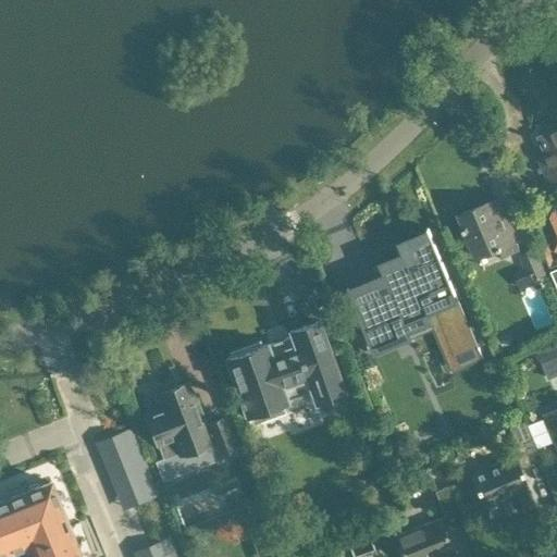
[(542,165),(549,186),(554,196),(556,195),(556,130),(541,136),(551,161),(542,165)]
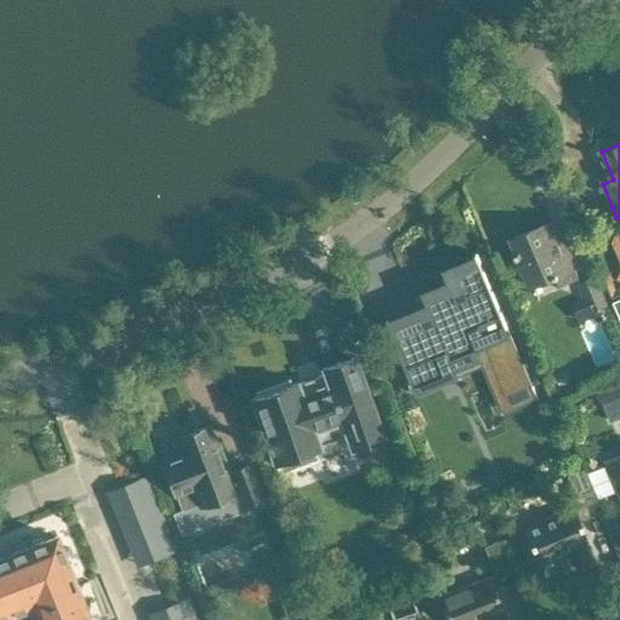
[(517,252),(515,253),(516,258),(520,257),(530,285),(555,275),(560,286),(578,279),(574,267),(563,241),(561,242),(552,222),(514,237),(517,252)]
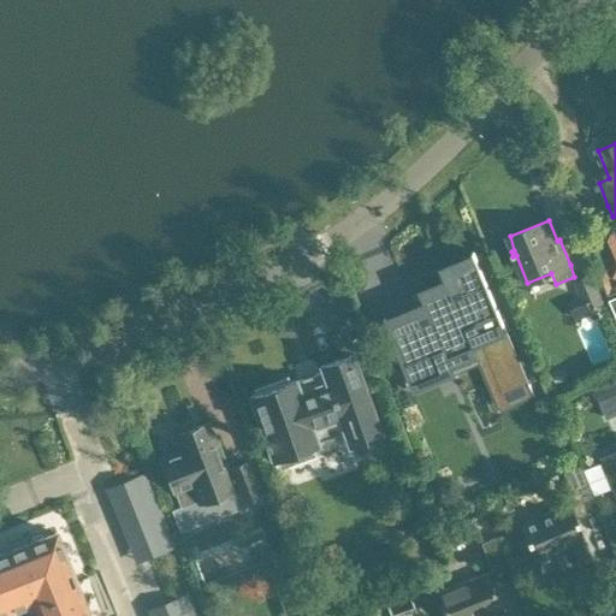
[(592,232),(611,274),(615,271),(615,227),(614,223),(592,232)]
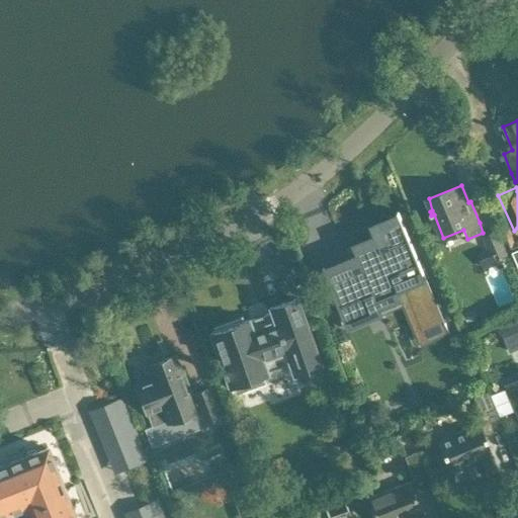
[(357,253),(323,267),(348,328),(383,313),(404,305),(421,345),(449,333),(428,280),(399,211),(371,223),(376,233),(352,243),(357,253)]
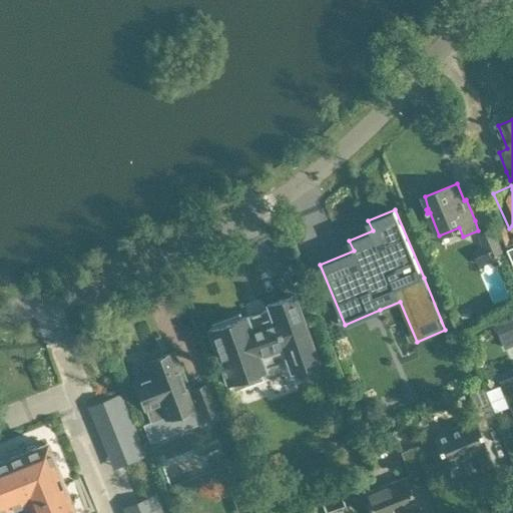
[(501,252),(491,228),(479,233),(484,247),(475,250),(480,264),(493,259),(492,255),(501,252)]
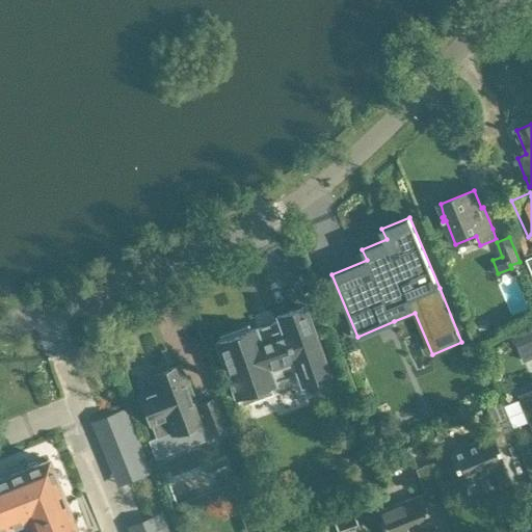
[(331,374),(307,306),(278,315),(281,320),(274,322),(275,325),(264,329),(263,326),(257,328),(257,327),(250,329),(249,325),(222,335),(224,339),(217,341),(232,379),(230,380),(231,384),(233,384),(237,396),(244,394),(246,401),(273,392),(270,384),(300,374),(303,383),(331,374)]
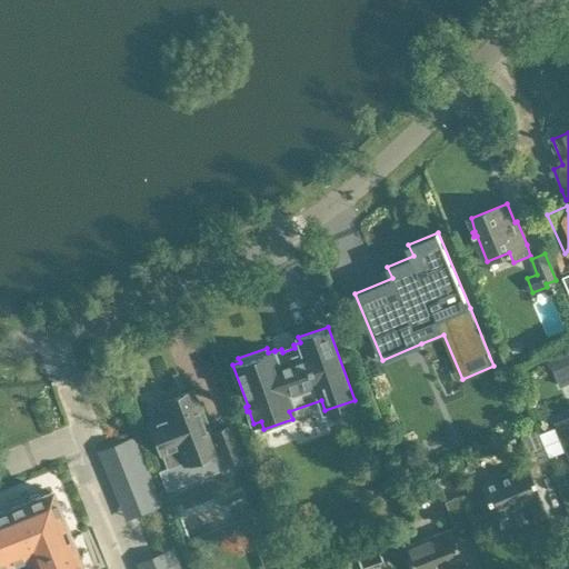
[(545,353),(558,387),(568,381),(568,351),(567,346),(545,353)]
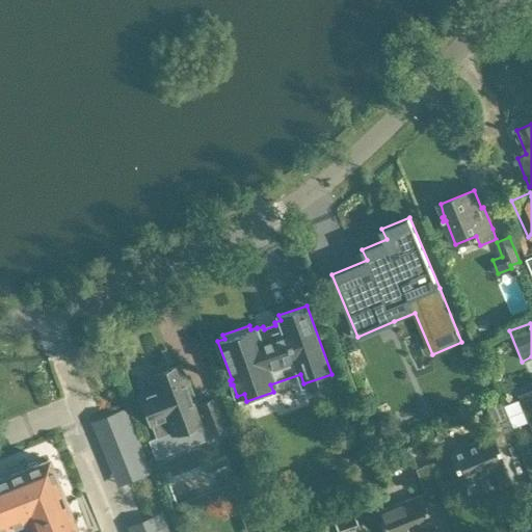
[(162,403),(143,409),(154,436),(169,431),(171,435),(208,422),(213,439),(229,432),(217,401),(197,408),(186,374),(181,376),(177,365),(152,374),(162,403)]
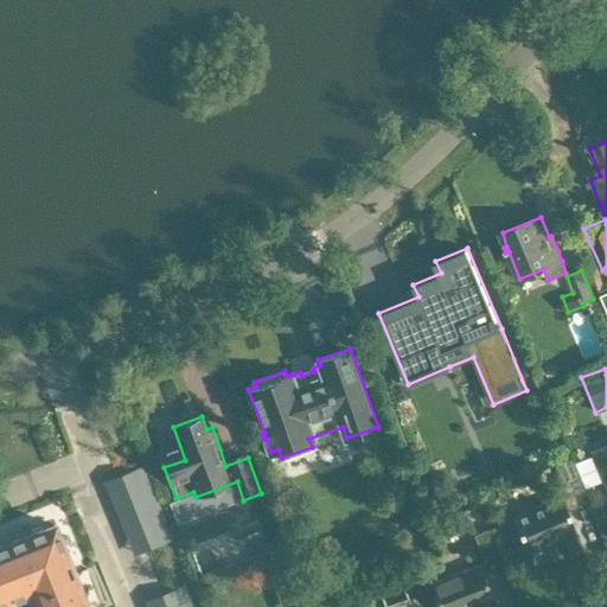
[(592,454),(572,462),(580,480),(582,487),(602,479),(606,486),(606,489),(606,442),(589,451),(592,454)]
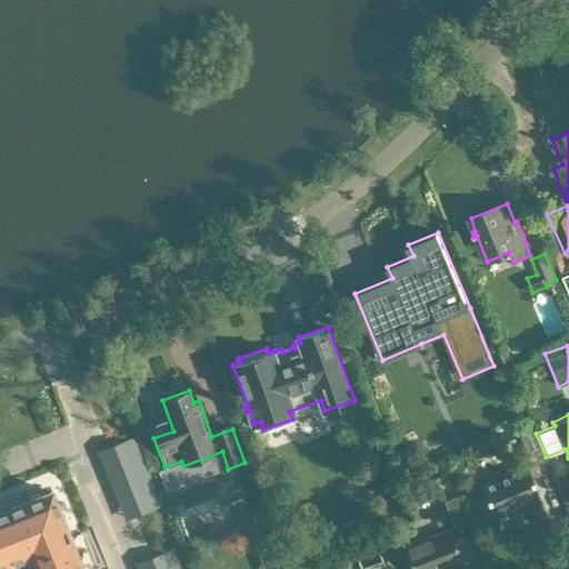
[(479,485),(483,497),(492,517),(525,503),(532,522),(547,517),(531,479),(551,470),(535,429),(519,436),(530,463),(479,485)]
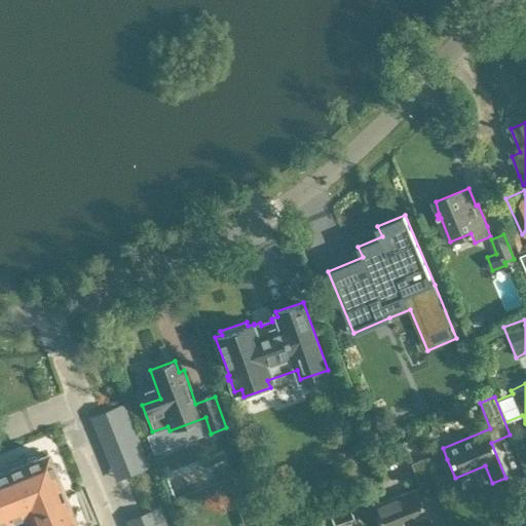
[(512,438),(502,442),(506,453),(516,449),(512,438)]
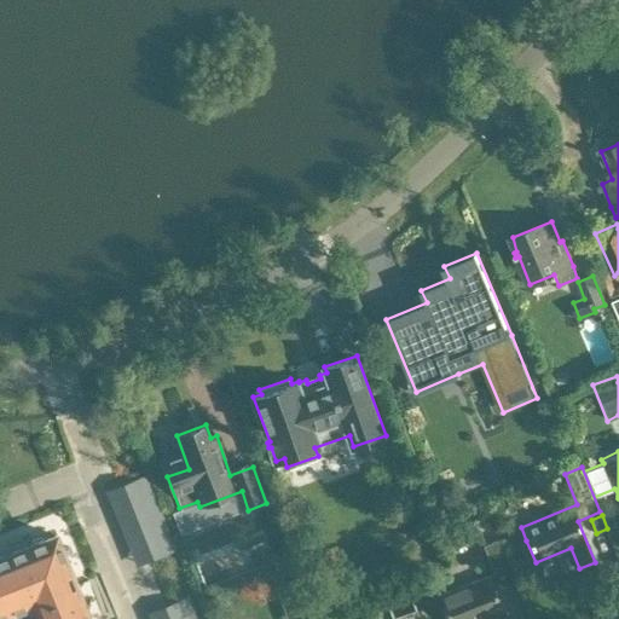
[(0,618),(87,618),(55,534),(0,556),(0,618)]
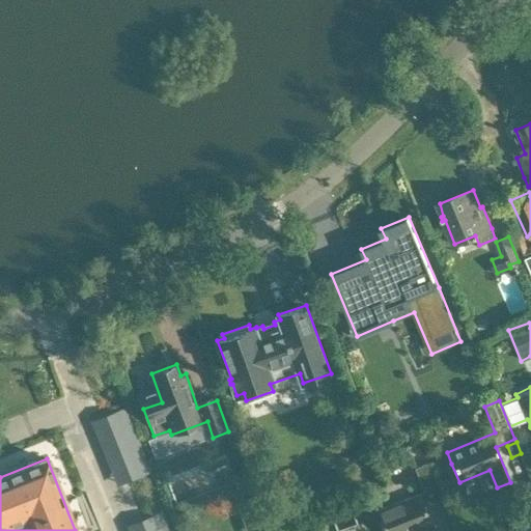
[(375,511),(380,522),(383,530),(412,530),(417,529),(417,530),(432,530),(423,506),(443,499),(428,462),(413,468),(423,493),(375,511)]
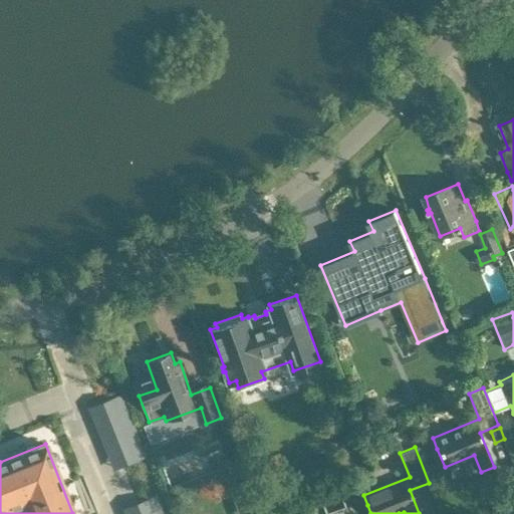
[(242,471),(224,477),(232,500),(250,493),(242,471)]
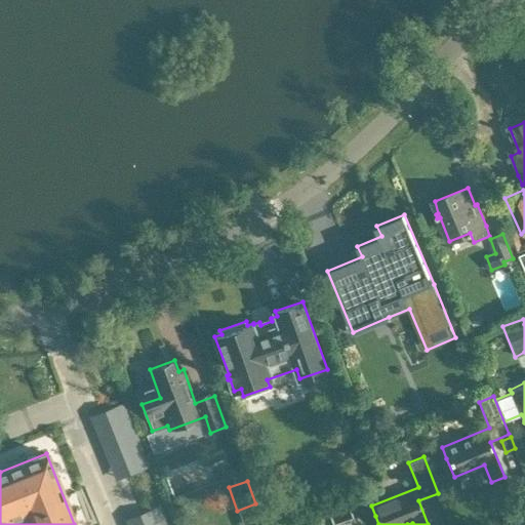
[(362,503),(358,492),(347,496),(351,508),(362,503)]
